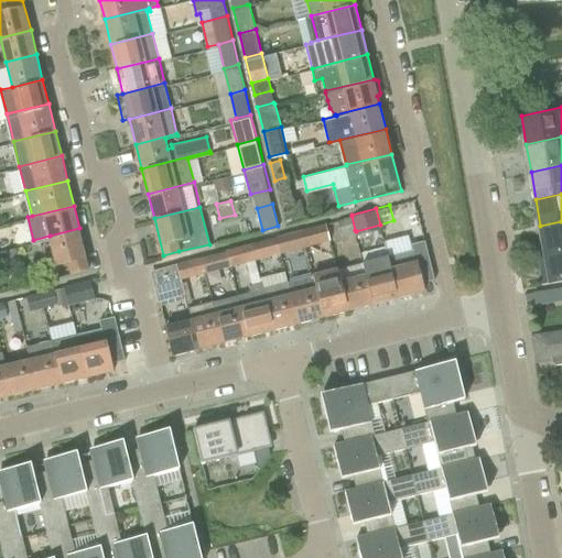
[(342,234),(355,230),(352,216),(337,219),(342,234)]
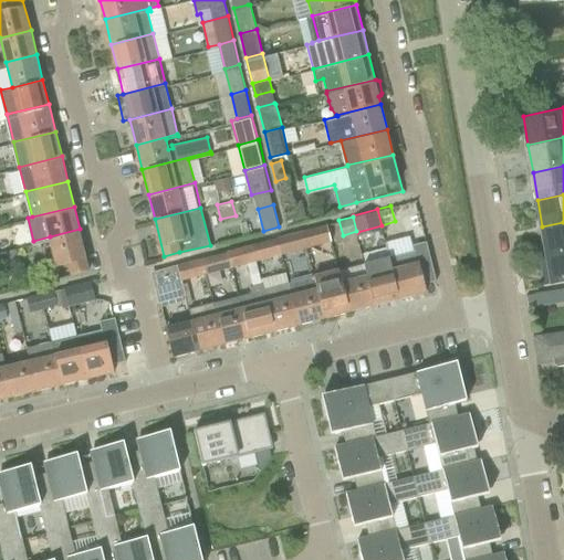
[(547,255),(563,252),(563,222),(542,226),(547,255)]
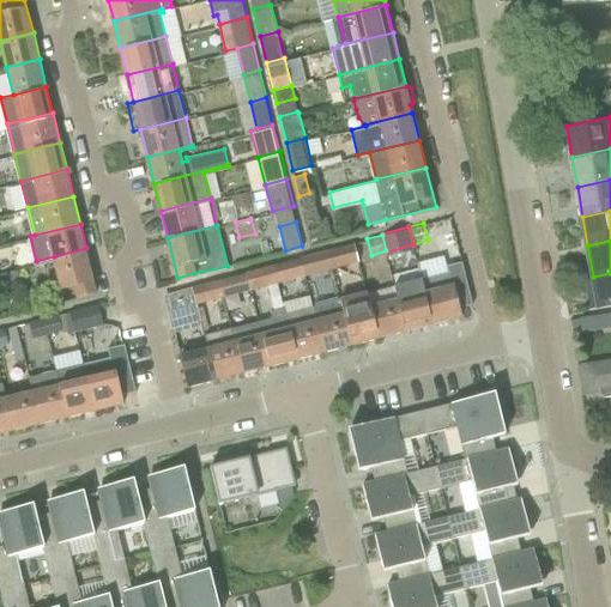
[(349,243),(330,249),(333,265),(352,260),(349,243)]
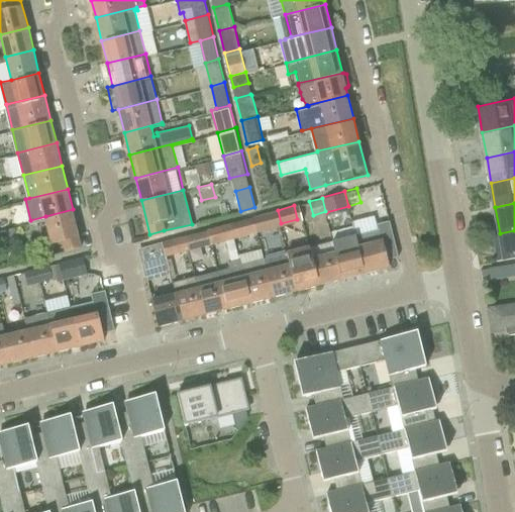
[(65,249),(82,245),(73,209),(45,216),(52,240),(62,237),(65,249)]
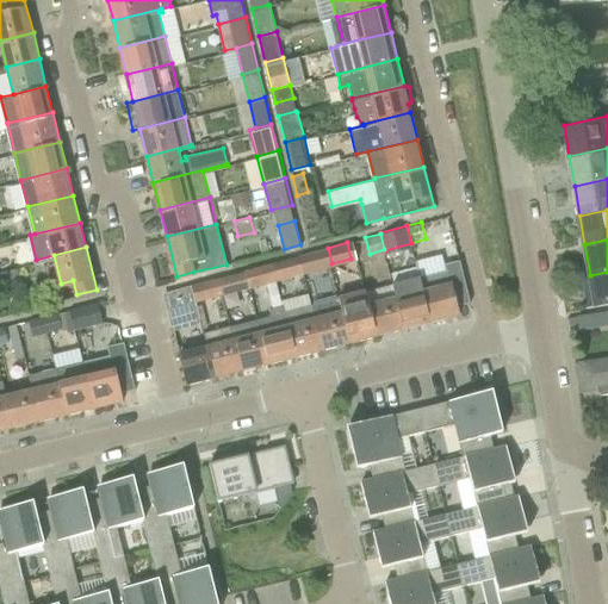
[(328,248),(299,255),(299,257),(303,271),(332,263),(328,248)]
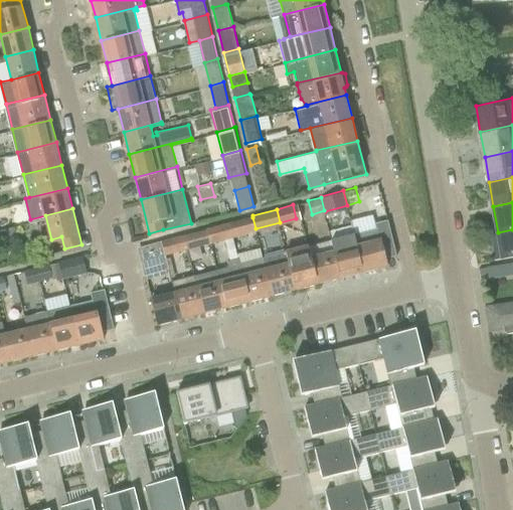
[(234,236),(257,230),(252,217),(231,223),(234,236)]
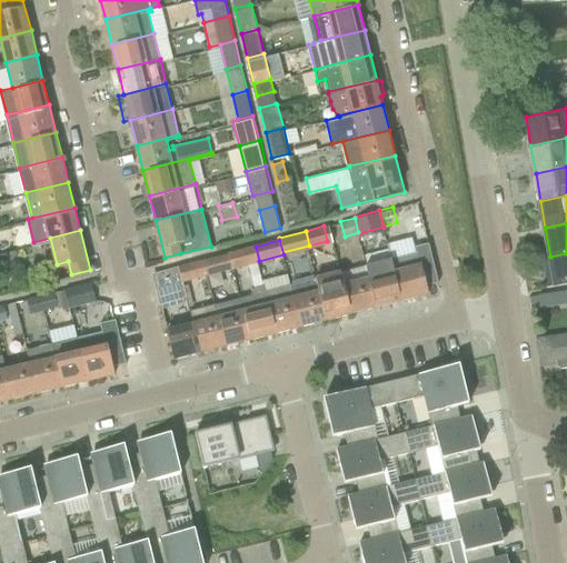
[(426,283),(439,280),(429,241),(416,244),(417,250),(391,257),(403,299),(428,292),(426,283)]
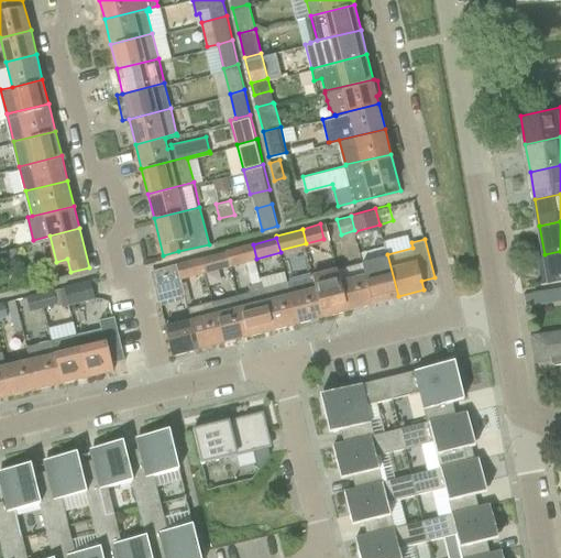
[(232,264),(256,259),(253,244),(229,250),(232,264)]
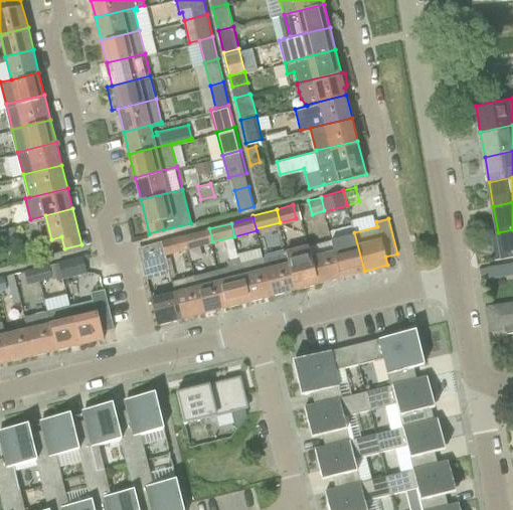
[(3,238),(17,234),(15,225),(1,229),(3,238)]
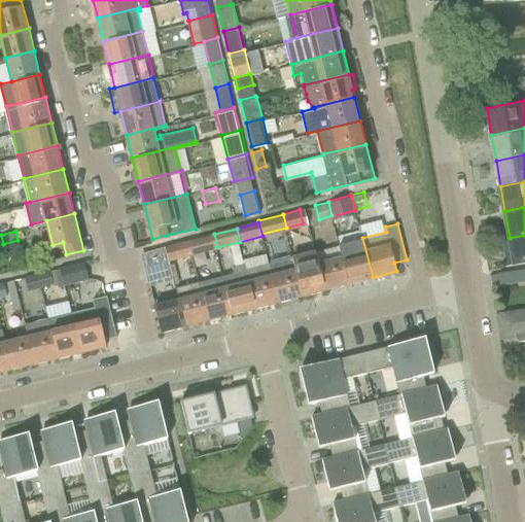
[(194,253),(217,247),(214,234),(190,240),(194,253)]
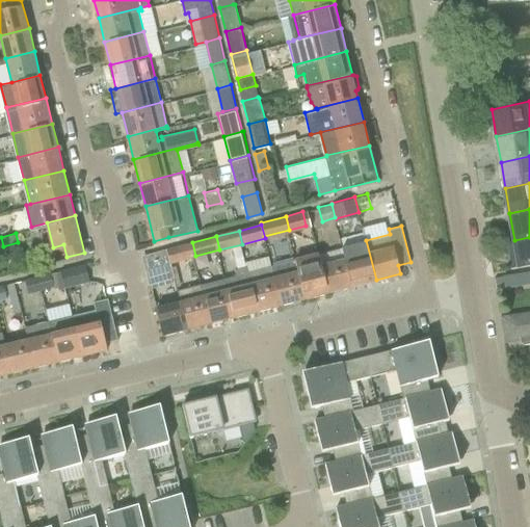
[(529,237),(514,240),(519,265),(529,262),(529,237)]
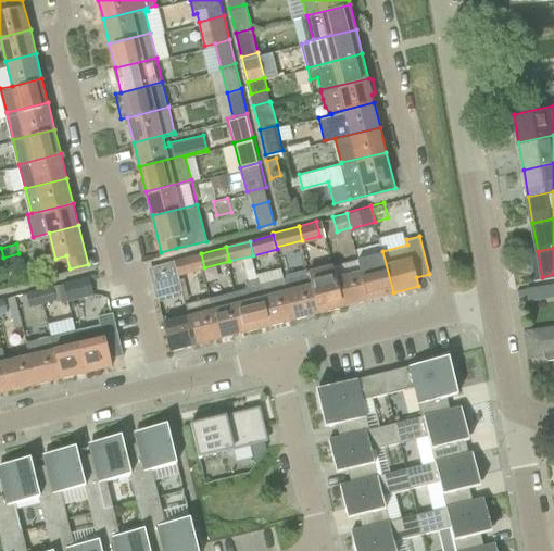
[(368,299),(393,292),(382,251),(357,257),(368,299)]
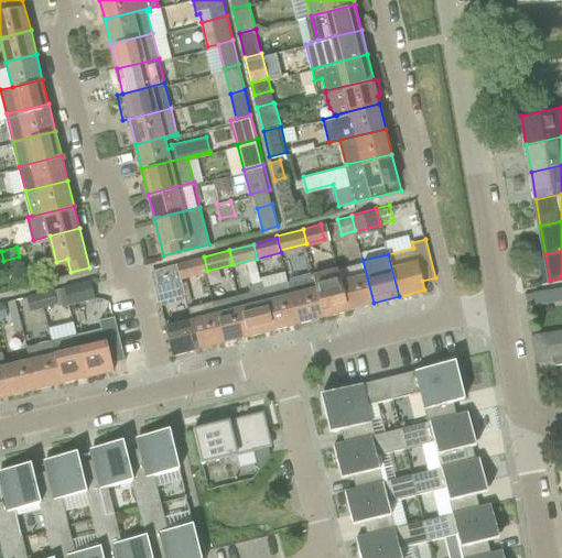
[(183,277),(207,271),(204,256),(179,263),(183,277)]
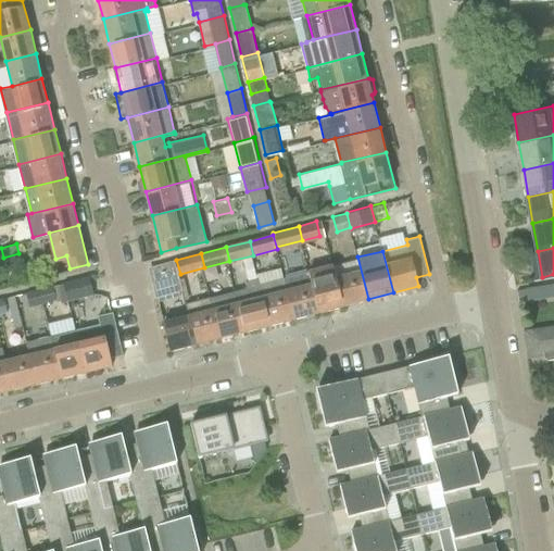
[(344,304),(368,299),(357,257),(357,258),(361,270),(338,275),(344,304)]
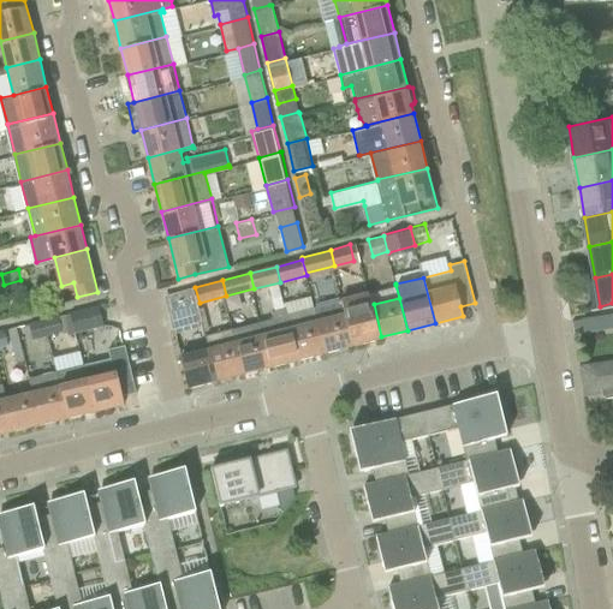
[(197,304),(200,303),(195,287),(166,294),(174,326),(207,317),(203,305),(198,306),(197,304)]
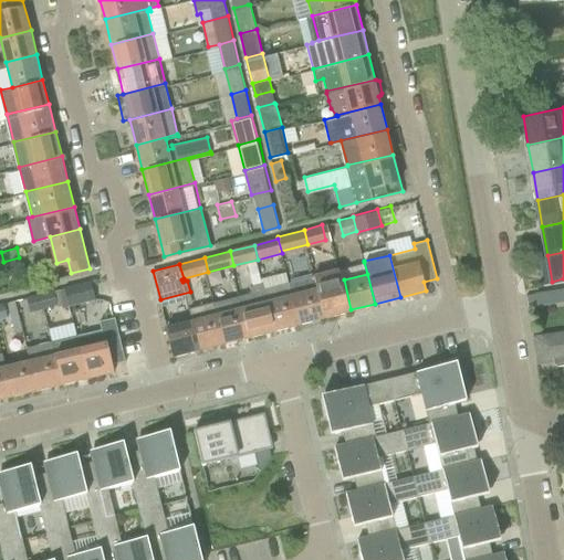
[(351,309),(344,280),(341,267),(315,274),(325,316),(351,309)]
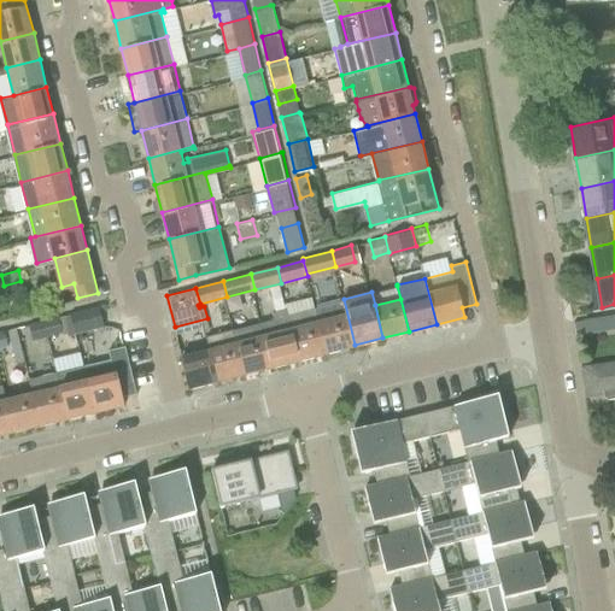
[(328,352),(355,345),(344,299),(317,306),(328,352)]
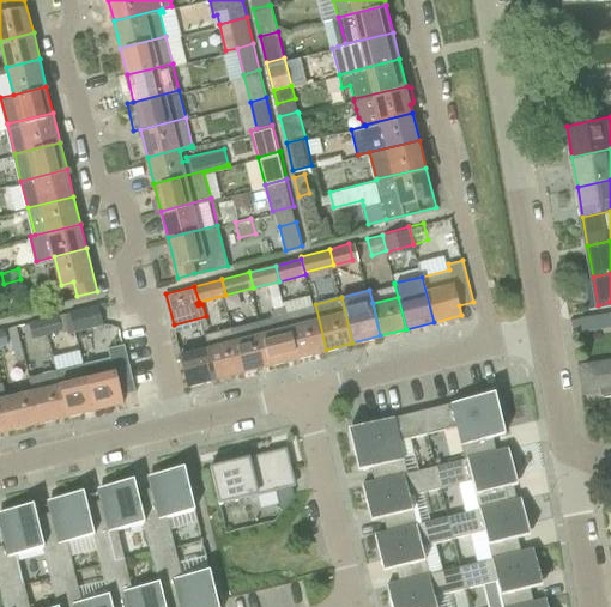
[(74,328),(104,322),(100,302),(70,309),(74,328)]
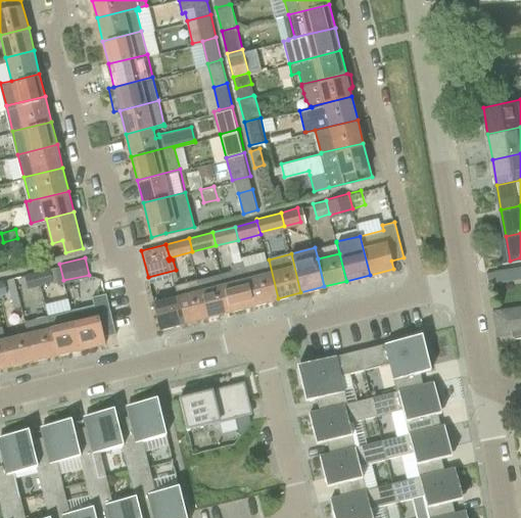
[(255,304),(278,298),(269,260),(245,265),(255,304)]
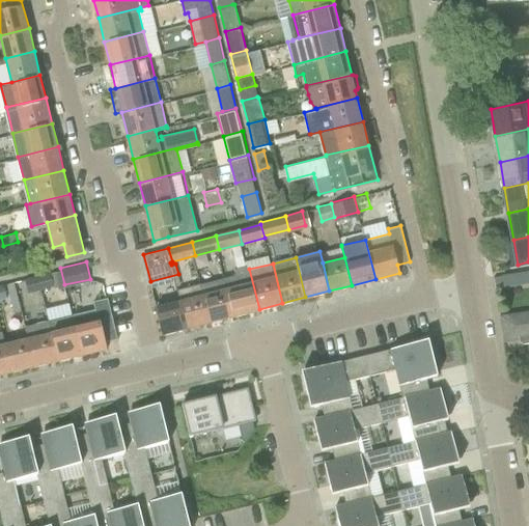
[(259,309),(249,269),(248,266),(235,269),(237,272),(226,275),(237,314),(259,309)]
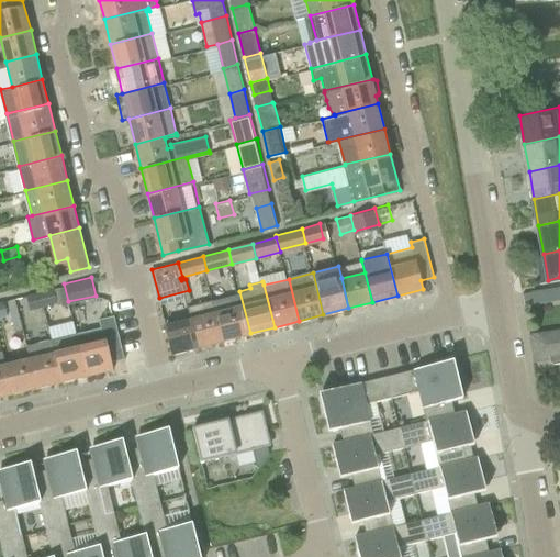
[(44,305),(56,302),(53,287),(40,290),(44,305)]
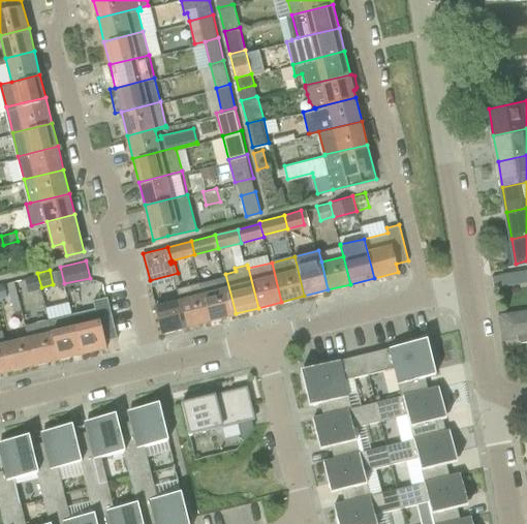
[(502,285),(518,283),(516,271),(501,273),(502,285)]
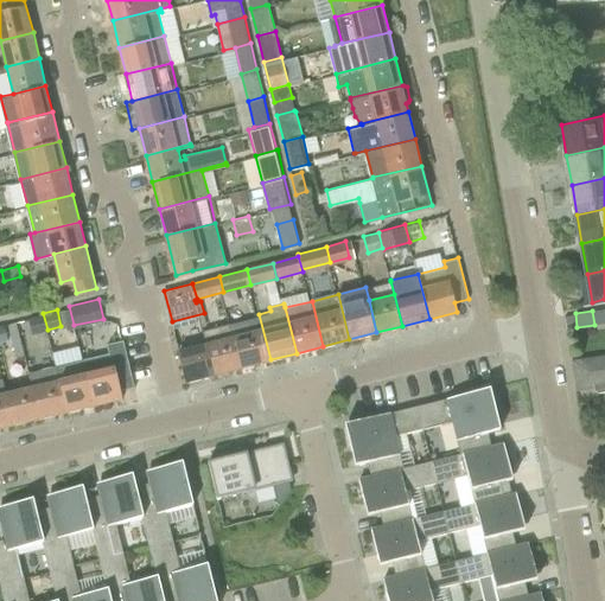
[(32,334),(48,330),(43,313),(27,318),(32,334)]
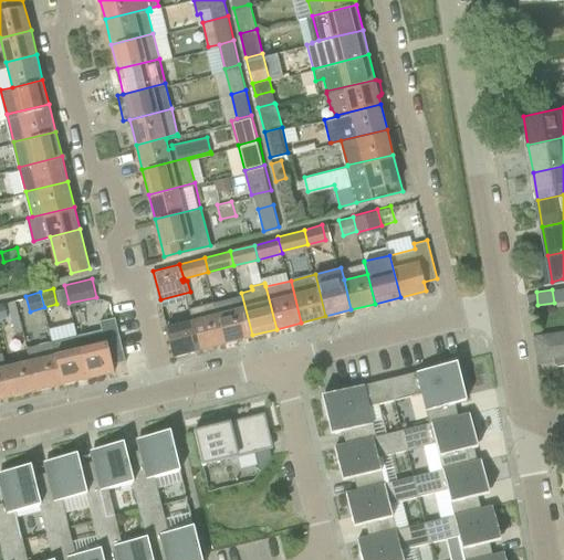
[(227,341),(252,335),(241,293),(216,299),(227,341)]
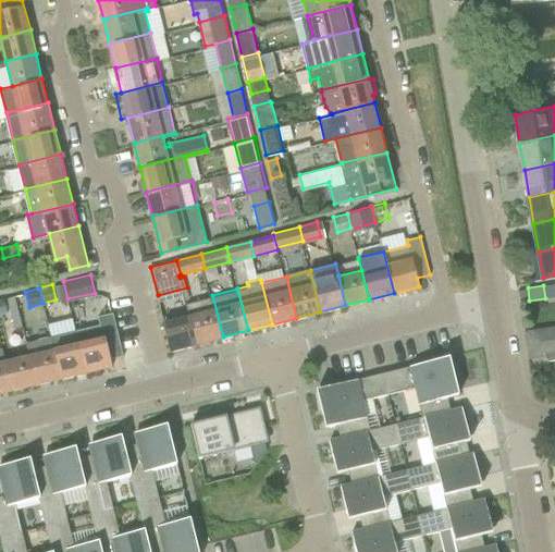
[(198,343),(223,336),(212,295),(187,302),(190,314),(198,343)]
